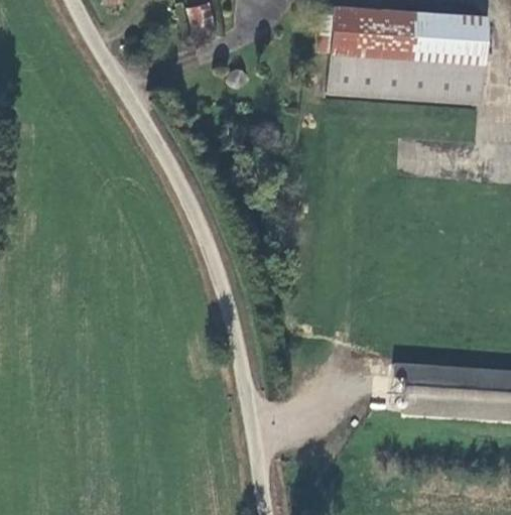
[(194,34),(219,28),(213,1),(187,7),(194,34)]
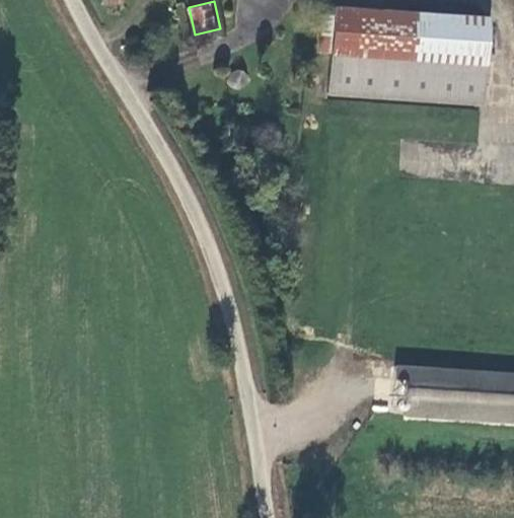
[(335,6),(335,12),(332,54),(328,94),(484,105),(491,17),(335,6)]
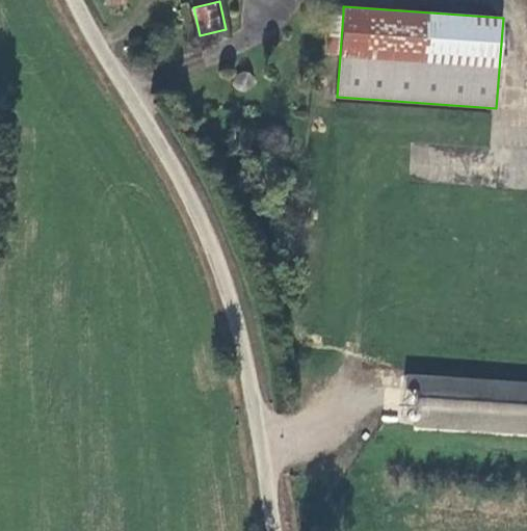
[(330,54),(340,55),(343,12),(333,11),(330,54)]
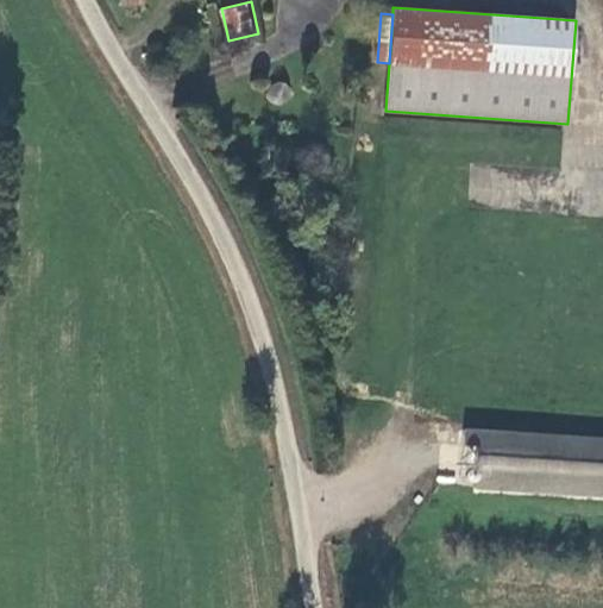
[(479,446),(477,490),(602,497),(602,437),(466,428),(465,445),(479,446)]
